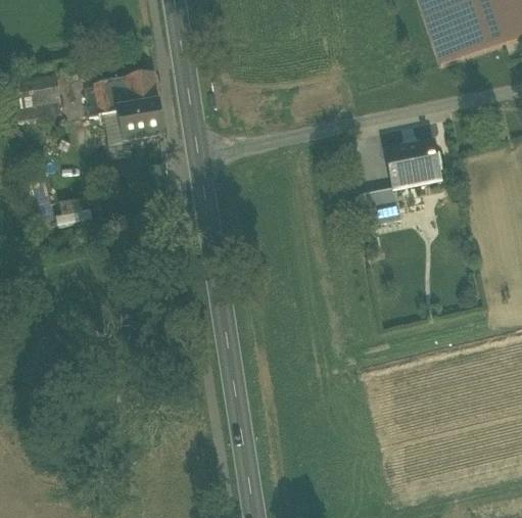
[(521,35),(521,12),(517,0),(419,0),(440,62),(521,35)]
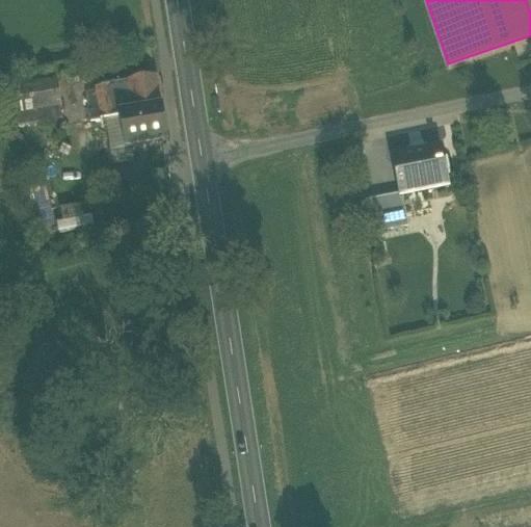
[(106,123),(120,121),(118,114),(161,107),(156,74),(94,84),(101,124),(106,123)]
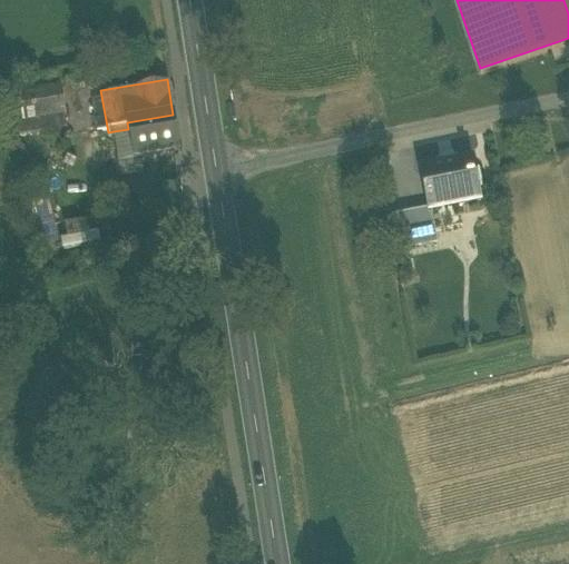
[(18,90),(22,118),(66,110),(60,83),(18,90)]
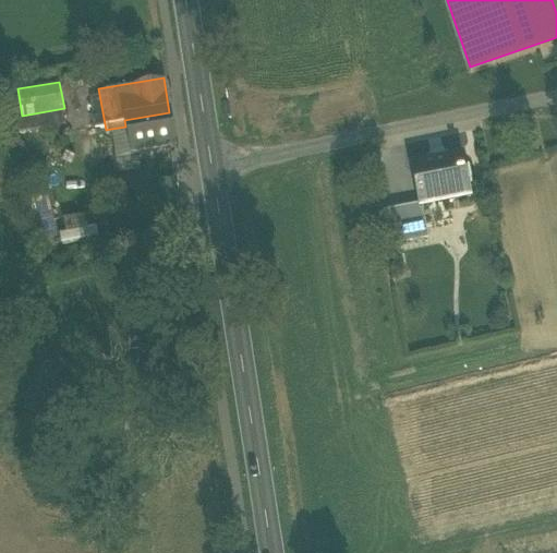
[(15,117),(22,116),(17,88),(0,92),(0,119),(15,117)]
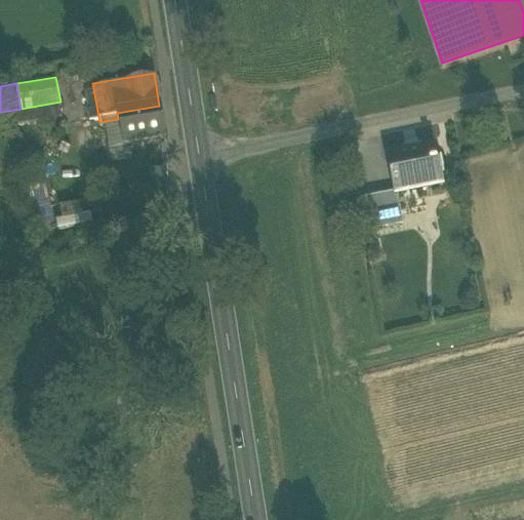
[(21,109),(14,110),(16,122),(63,114),(61,102),(21,109)]
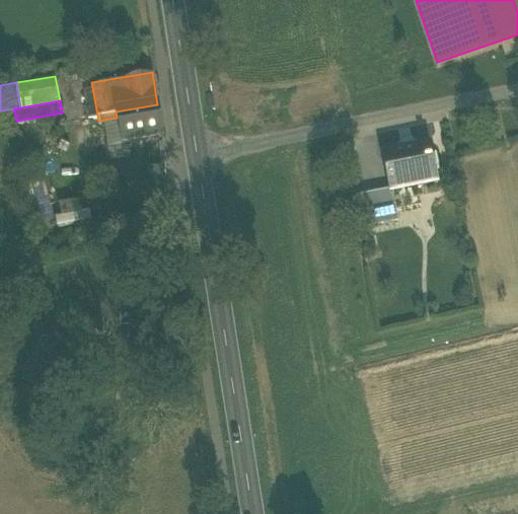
[(161,127),(157,104),(116,112),(117,118),(121,142),(128,141),(162,136),(161,127)]
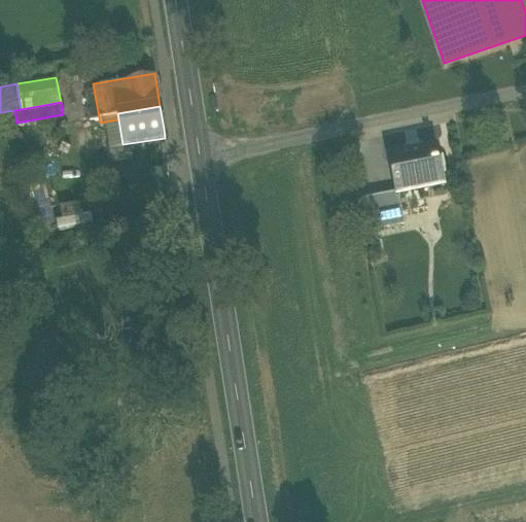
[(118,119),(105,122),(109,146),(123,144),(118,119)]
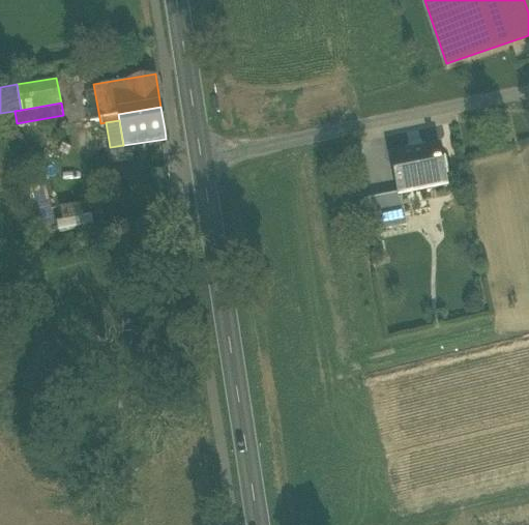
[(123,145),(110,147),(112,159),(133,156),(130,144),(123,145)]
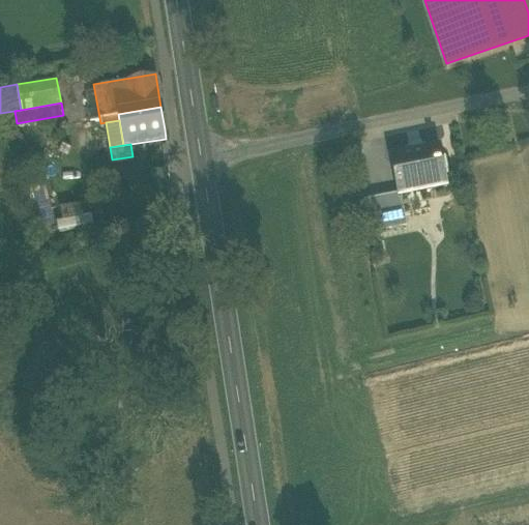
[(398,191),(398,193),(400,193),(445,183),(438,145),(390,155),(398,191)]
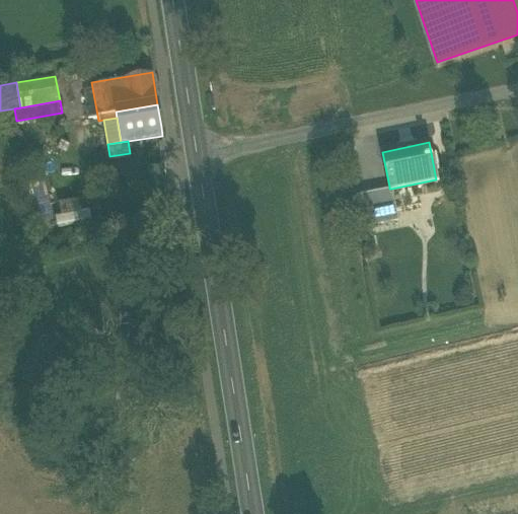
[(357,194),(363,224),(397,217),(391,189),(389,189),(389,187),(357,194)]
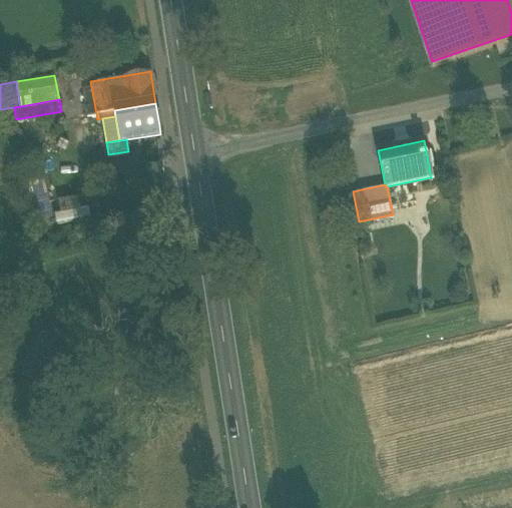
[(57,198),(59,211),(79,207),(77,194),(57,198)]
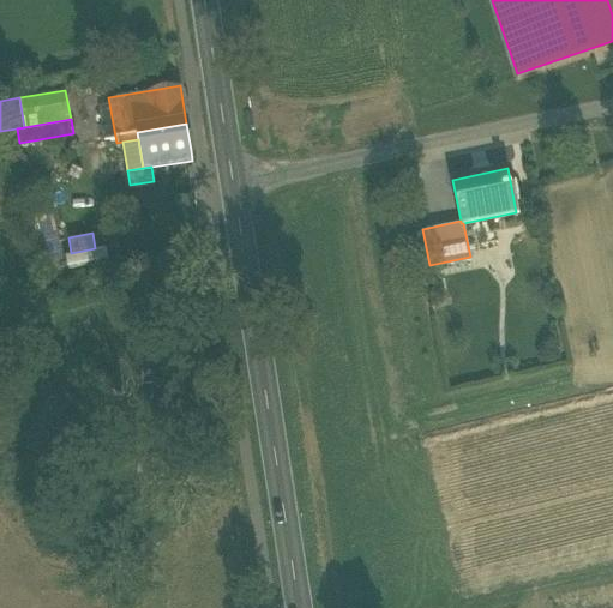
[(71,253),(66,254),(68,266),(108,259),(106,246),(95,248),(71,253)]
